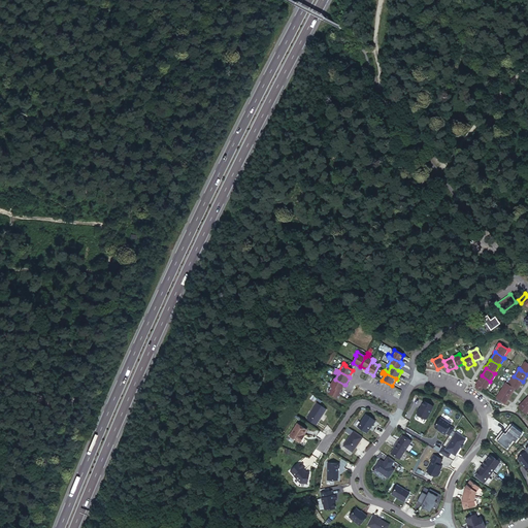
[(490,382),(482,375),(476,384),(477,384),(474,388),(481,391),(483,387),(485,389),(490,382)]
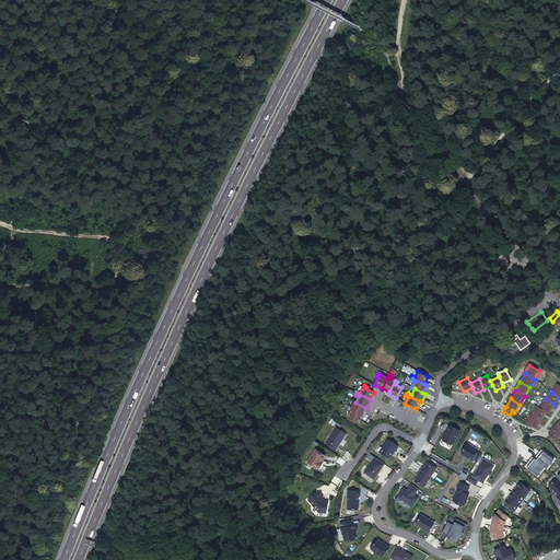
[(545,399),(539,407),(547,411),(549,413),(555,405),(545,399)]
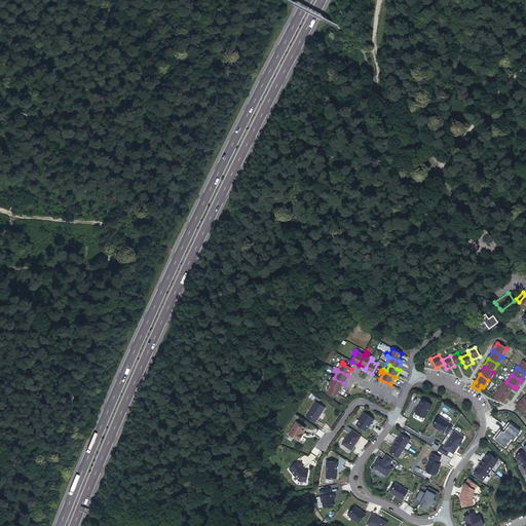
[(328,383),(340,389),(343,383),(334,378),(333,377),(330,383),(327,381),(327,382),(328,383)]
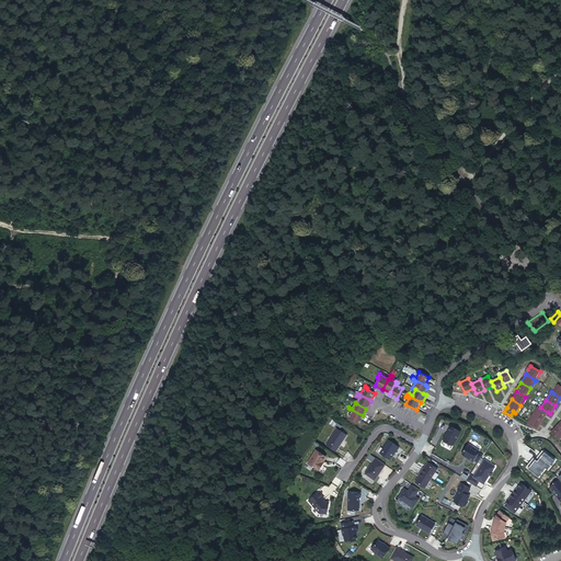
[(538,405),(533,414),(542,420),(548,412),(540,408),(538,405)]
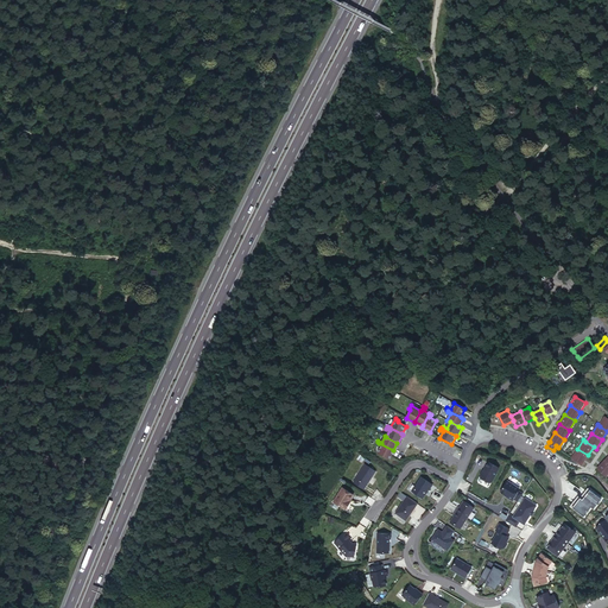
[(378,453),(390,460),(394,451),(393,450),(379,443),(378,444),(381,447),(378,453)]
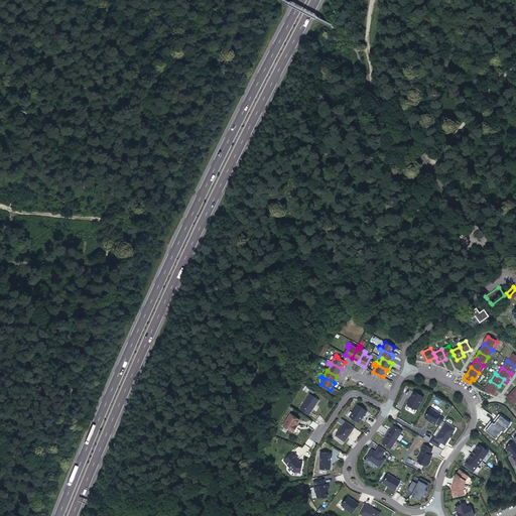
[(499,386),(490,381),(485,389),(494,394),(495,392),(499,386)]
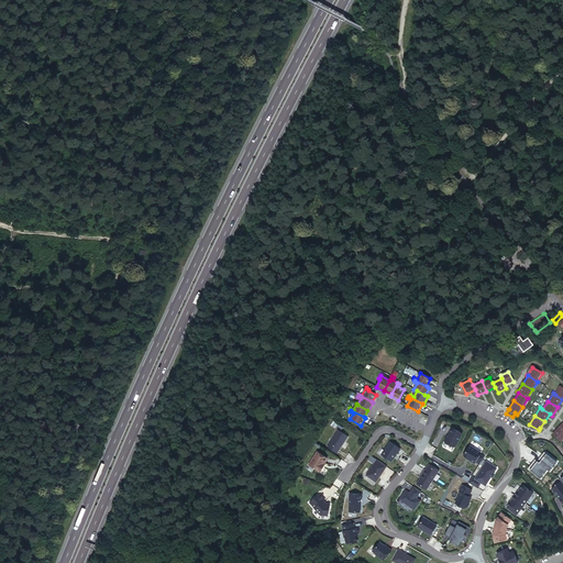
[(562,438),(562,429),(560,427),(552,433),(561,441),(562,438)]
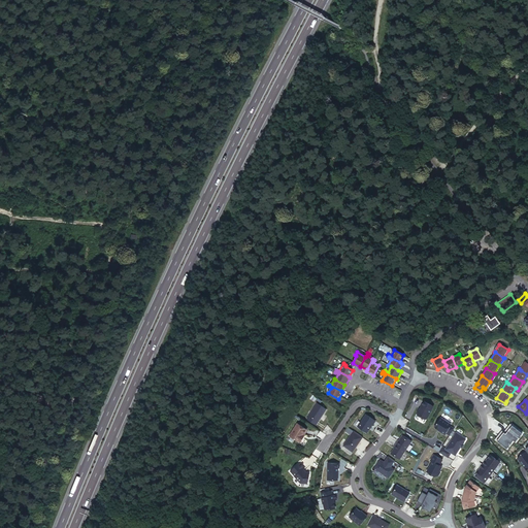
[(433,405),(424,401),(421,406),(422,407),(421,409),(420,408),(417,413),(418,415),(426,419),(427,418),(433,405)]
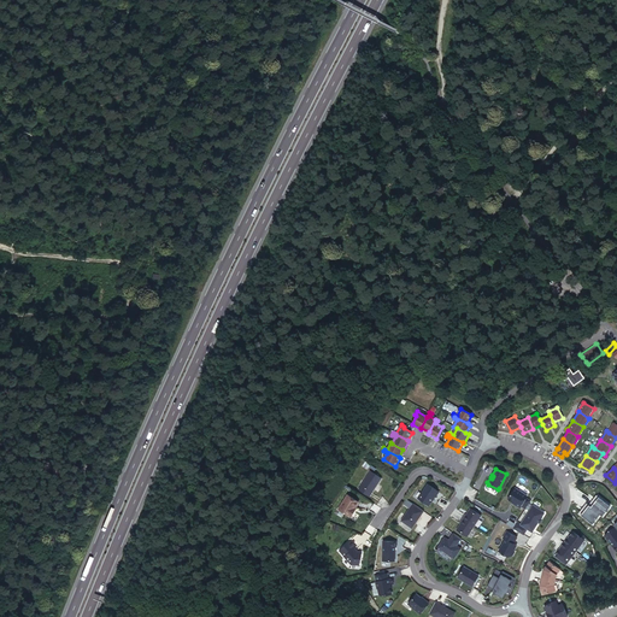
[(370,471),(358,491),(369,498),(381,479),(370,471)]
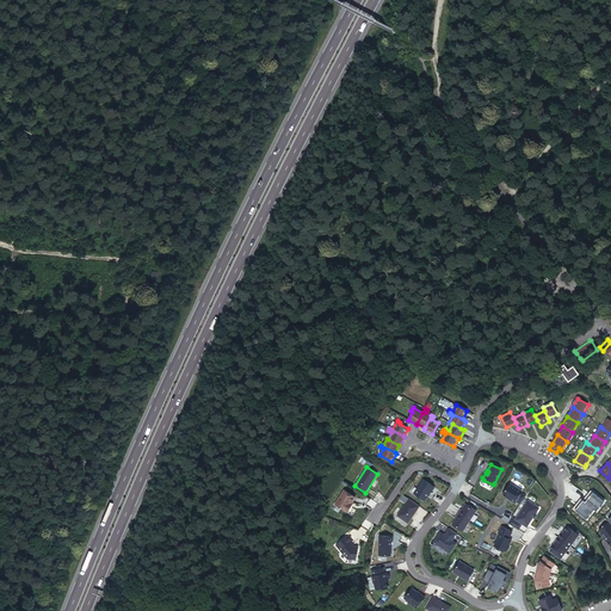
[(424,480),(414,494),(424,500),(427,497),(426,497),(427,494),(429,494),(431,491),(432,491),(434,487),(424,480)]
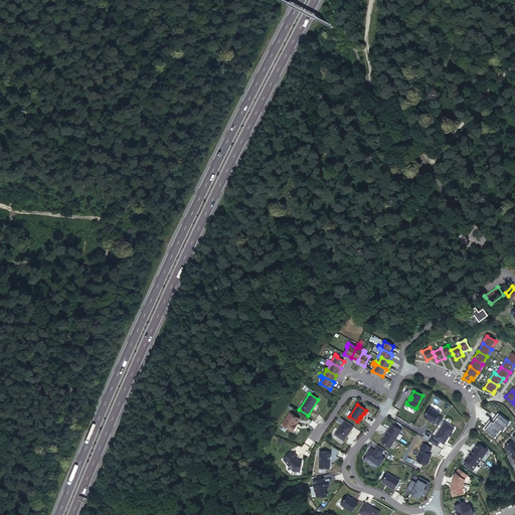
[(430,407),(423,416),(431,420),(430,421),(434,423),(435,422),(439,424),(443,417),(440,415),(441,414),(430,407)]
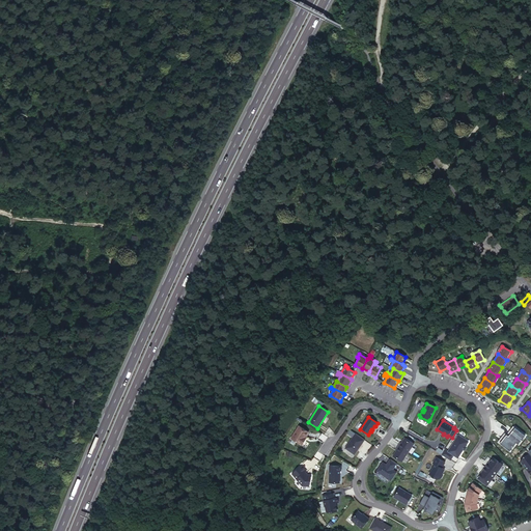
[(504,438),(501,442),(511,450),(519,443),(520,444),(527,436),(518,427),(513,431),(512,429),(508,434),(506,432),(503,437),(504,438)]
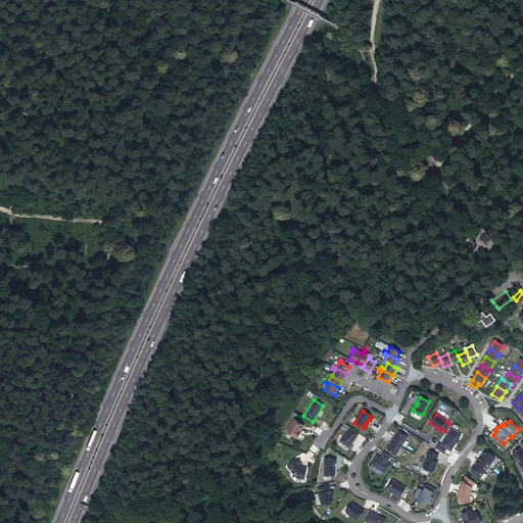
[(297,422),(289,434),(299,441),(302,436),(301,436),(302,434),(306,428),(297,422)]
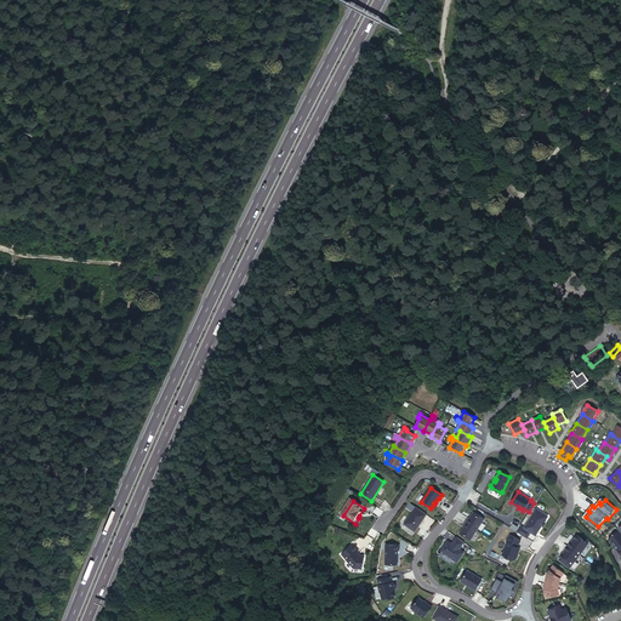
[(416,507),(404,524),(415,531),(419,525),(425,518),(423,518),(426,514),(416,507)]
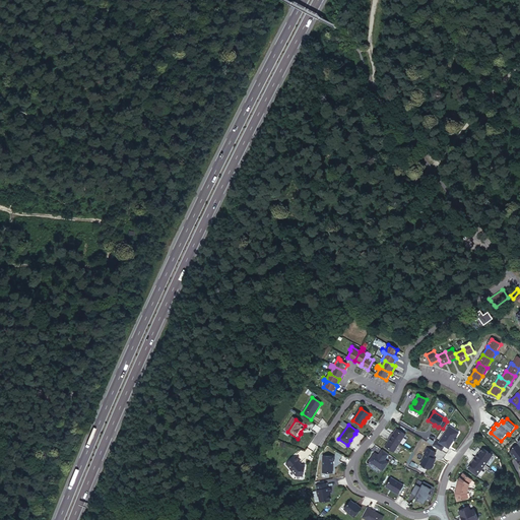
[(433,445),(441,451),(444,446),(448,448),(459,432),(449,426),(439,442),(436,440),(433,445)]
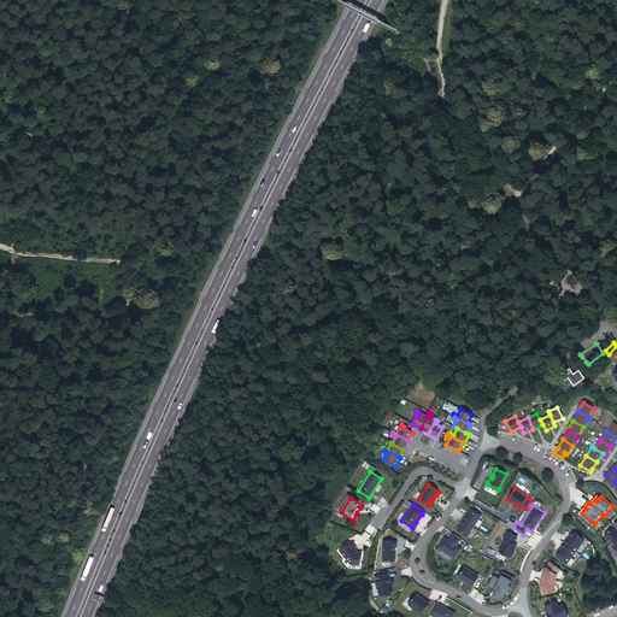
[(465,515),(463,518),(474,526),(481,516),(470,509),(466,515),(465,515)]
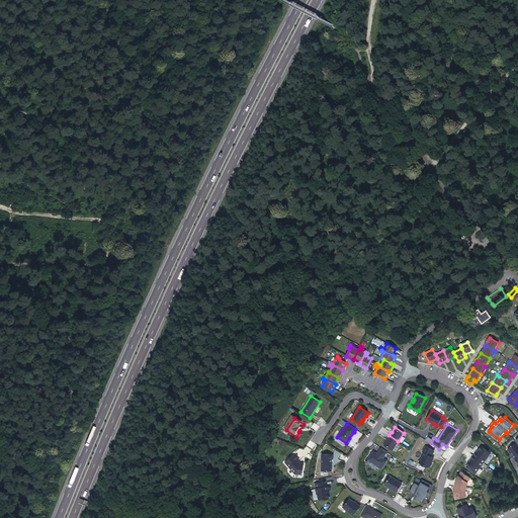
[(398,441),(389,435),(386,439),(383,444),(393,450),(398,441)]
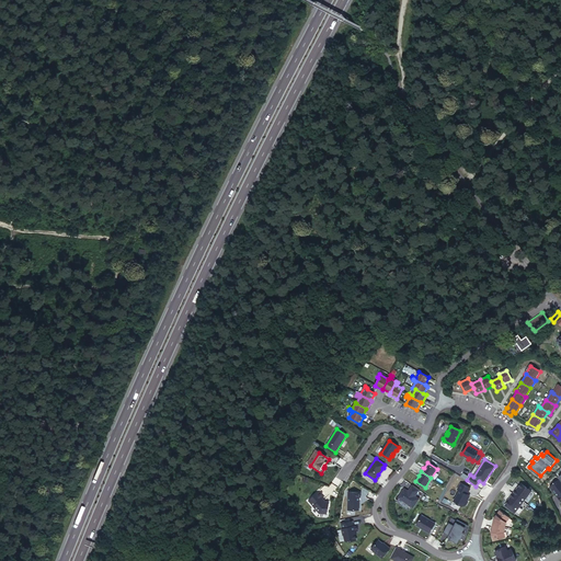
[(469,488),(459,482),(456,488),(458,489),(451,500),(459,504),(460,503),(462,504),(465,504),(467,501),(465,500),(468,495),(466,493),(469,488)]
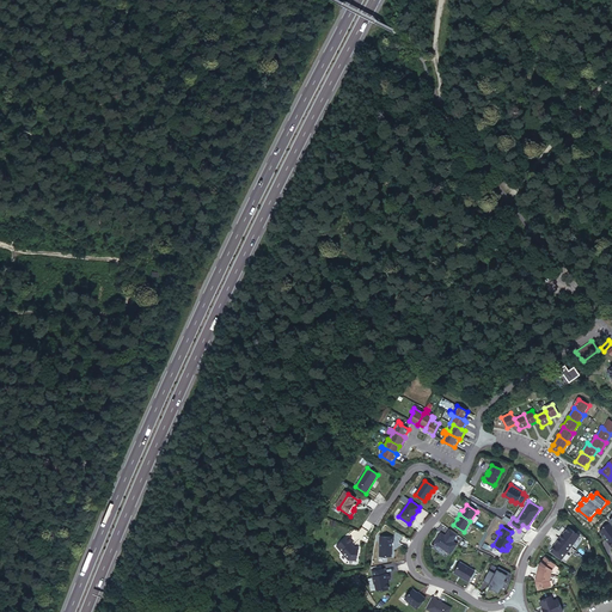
[(563,534),(560,538),(571,548),(580,536),(569,527),(563,534)]
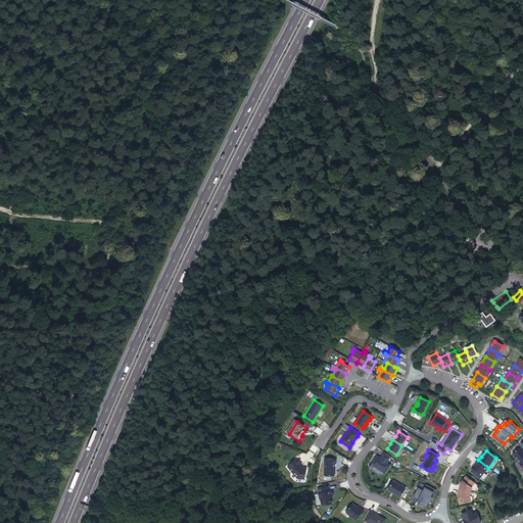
[(377,456),(372,464),(385,473),(390,465),(387,463),(385,462),(387,460),(388,461),(391,457),(385,453),(382,457),(381,459),(381,458),(377,456)]
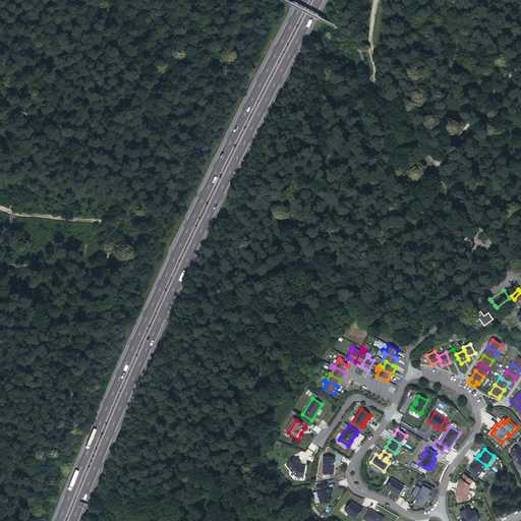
[(296,457),(287,465),(297,476),(304,476),(304,471),(305,470),(306,466),(302,466),(300,463),(301,462),(296,457)]
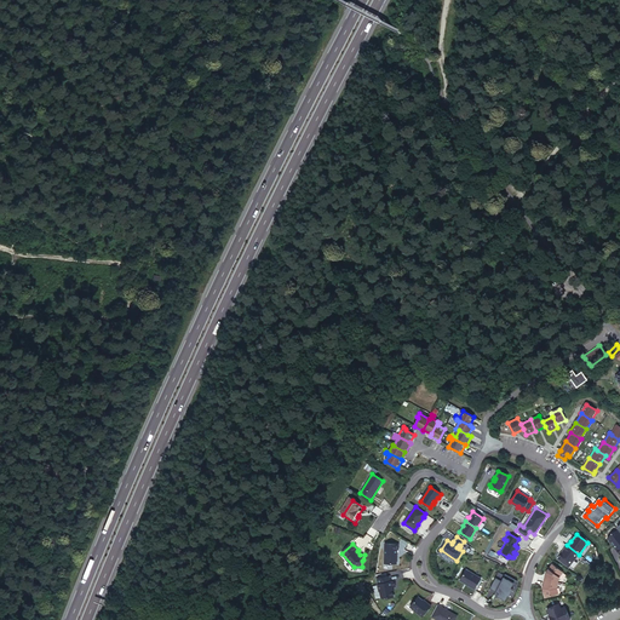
[(385,544),(385,564),(397,564),(397,550),(399,550),(399,545),(385,544)]
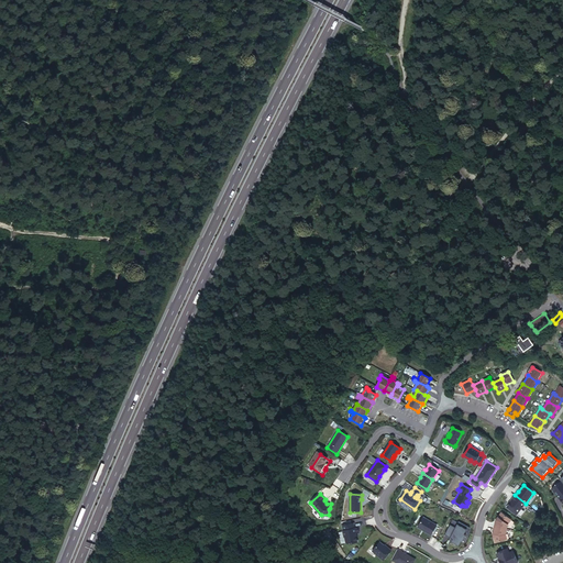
[(526,504),(515,495),(512,499),(508,506),(518,514),(526,504)]
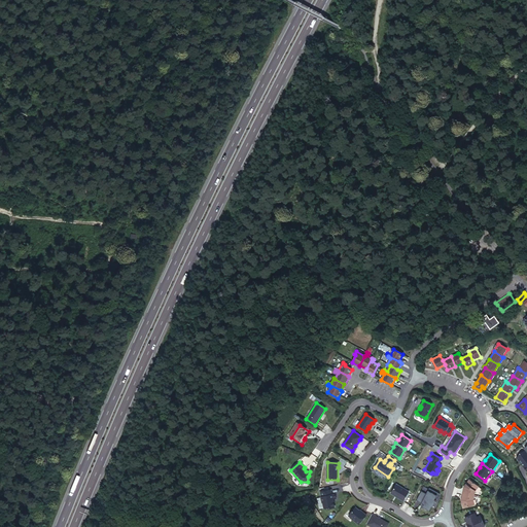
[(476,473),(475,476),(484,482),(485,481),(476,473)]
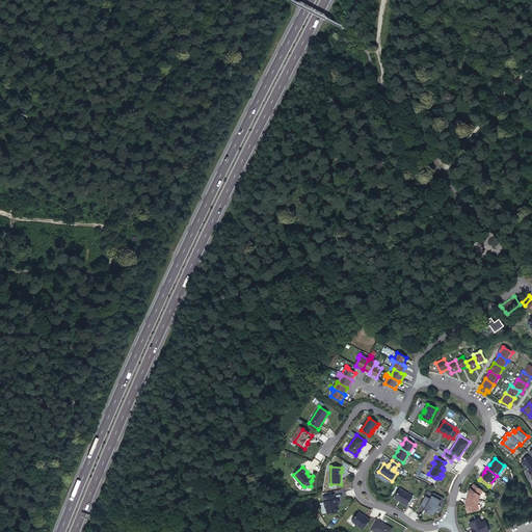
[(466,504),(468,512),(479,509),(478,505),(480,496),(483,491),(475,484),(470,490),(466,504)]
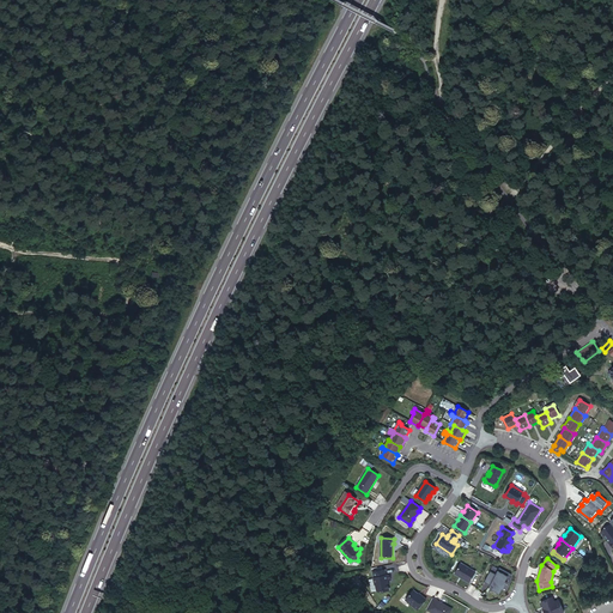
[(475,572),(461,563),(455,574),(469,582),(475,572)]
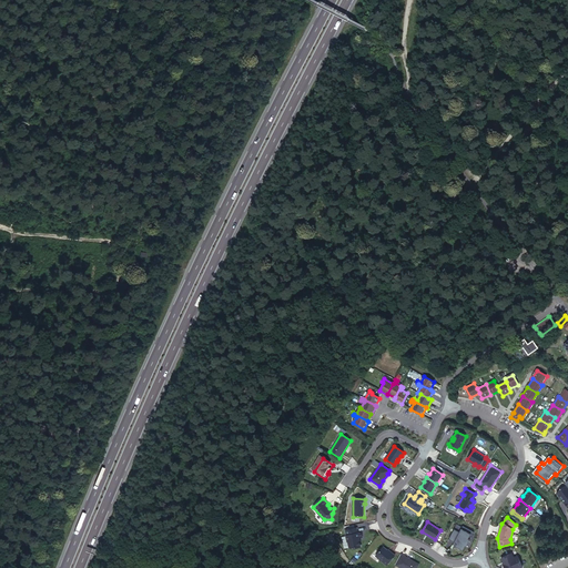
[(457,525),(449,539),(457,544),(456,547),(463,550),(465,546),(466,547),(470,539),(468,539),(473,531),(463,526),(463,527),(457,525)]
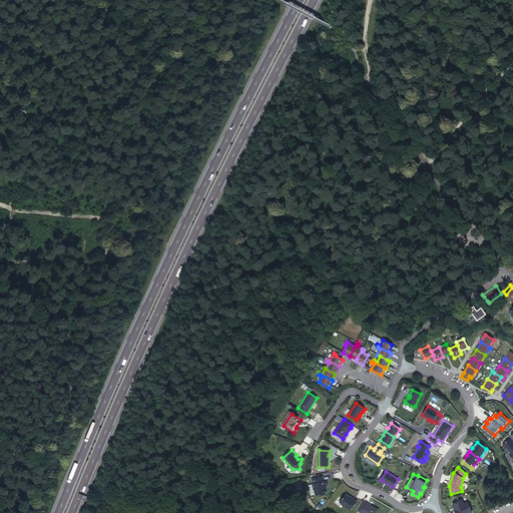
[(323,477),(313,479),(314,484),(313,484),(314,489),(315,489),(316,495),(321,494),(321,495),(326,494),(325,486),(328,485),(327,481),(324,481),(323,477)]
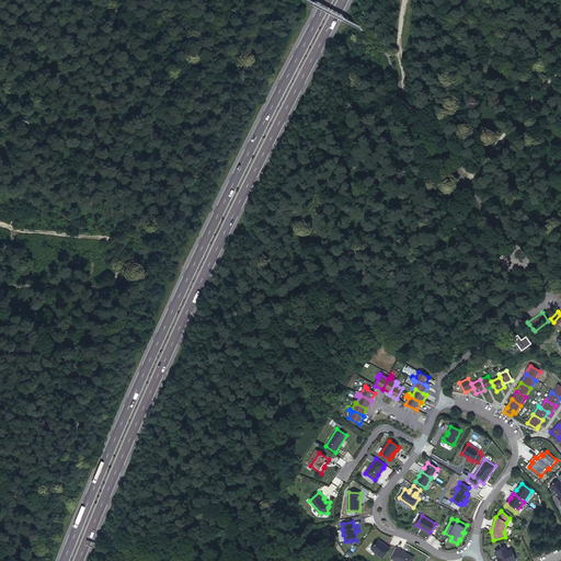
[(379,539),(371,549),(382,558),(390,548),(387,545),(386,546),(379,539)]
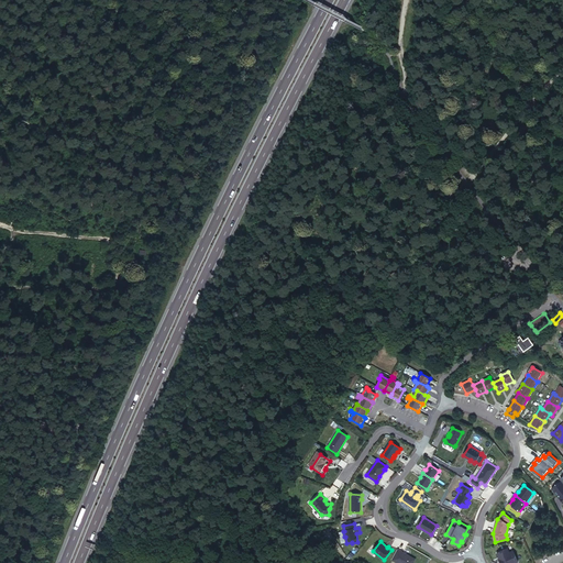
[(401,551),(398,549),(392,560),(398,562),(412,562),(415,560),(415,559),(410,555),(409,556),(408,555),(401,551)]
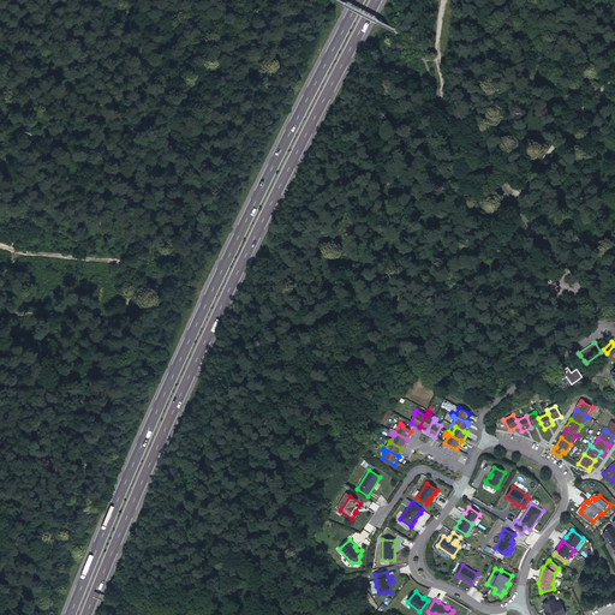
[(554,599),(543,604),(545,611),(547,614),(561,614),(566,614),(560,602),(556,604),(554,599)]
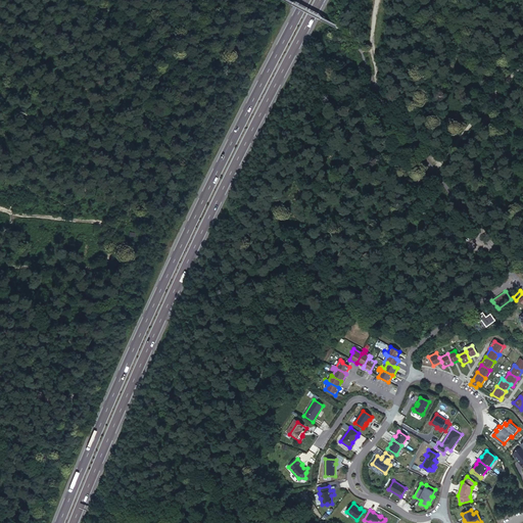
All buildings are outlined.
